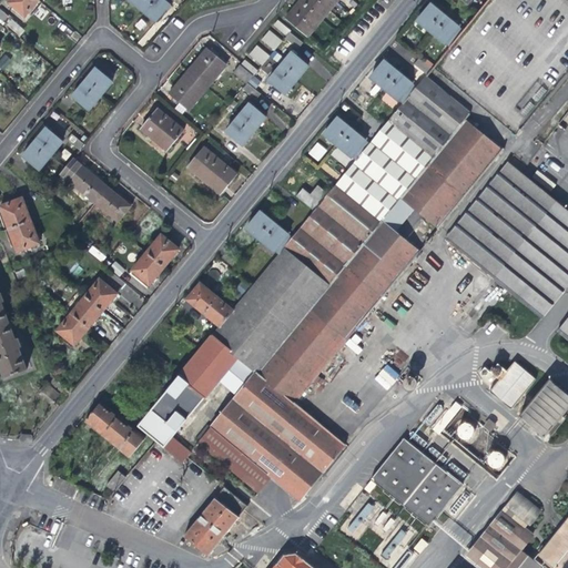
[(24,17),(38,1),(37,0),(10,0),(8,3),(24,17)]
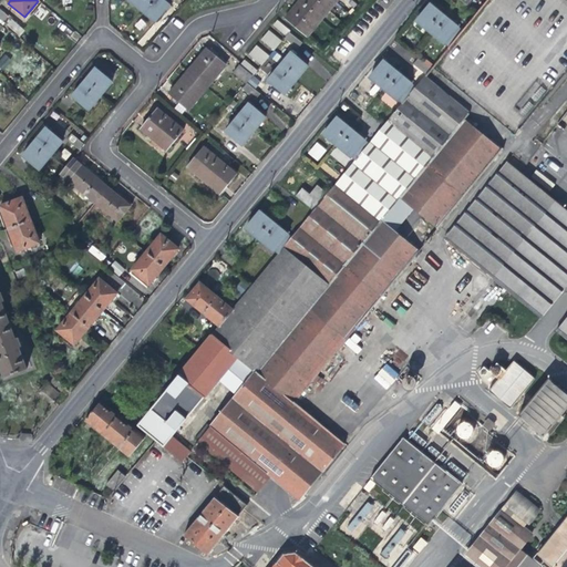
[(127,0),(132,3),(140,10),(147,0),(127,0)]
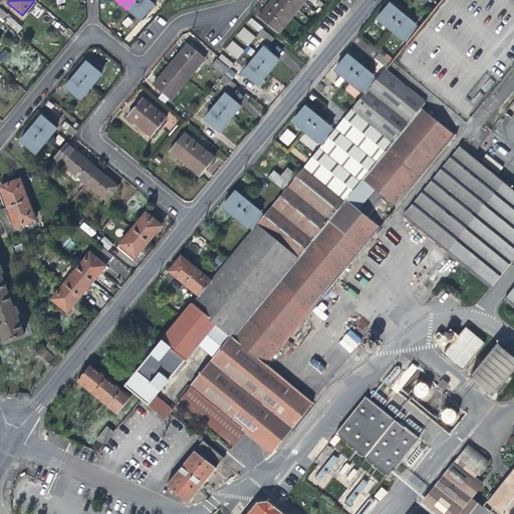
[(153,6),(146,0),(134,0),(126,9),(134,15),(141,20),(153,6)]
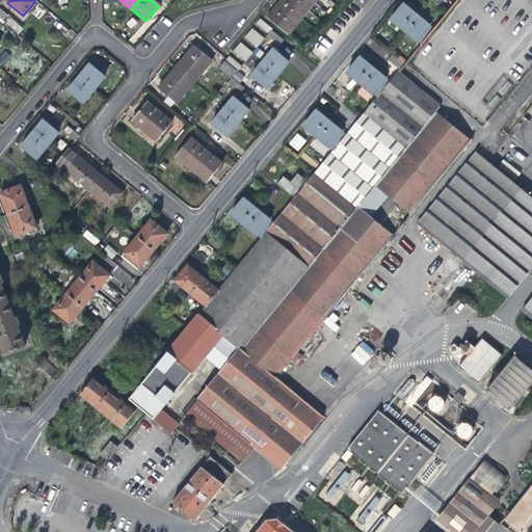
[(315,0),(281,0),(275,7),(269,15),(267,18),(287,35),(315,0)]
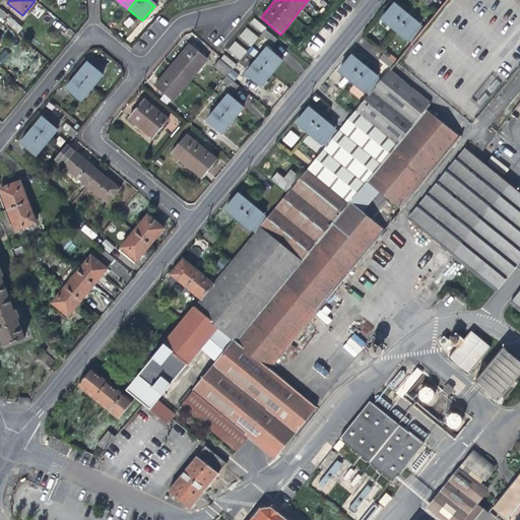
[(414,20),(405,13),(393,3),(385,12),(381,18),(410,44),(424,27),(414,20)]
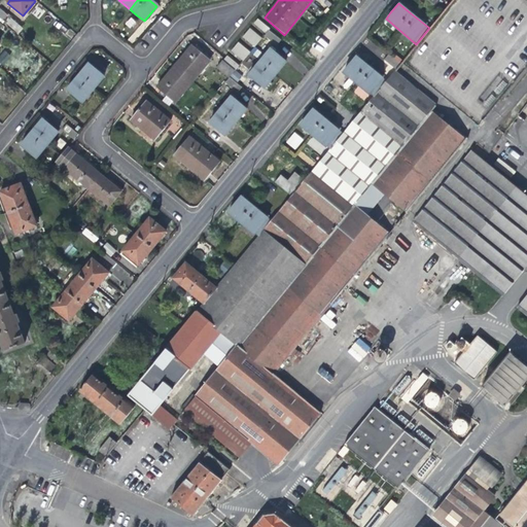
[(1,10),(0,11),(0,18),(16,32),(21,27),(1,10)]
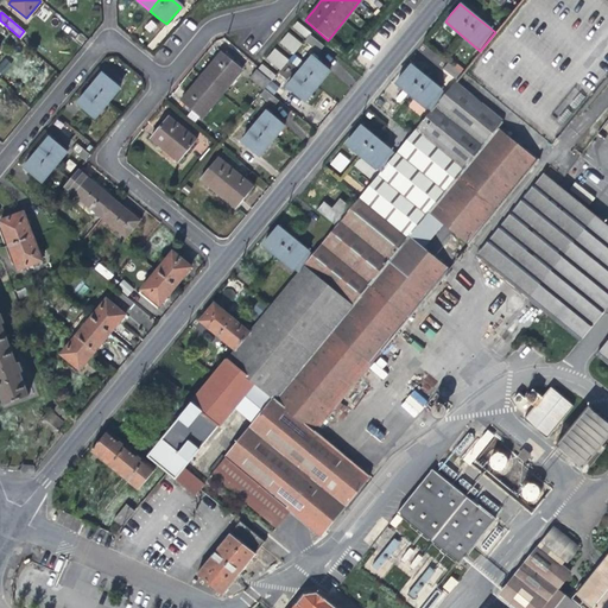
[(299,23),(297,24),(311,36),(312,33),(299,23)]
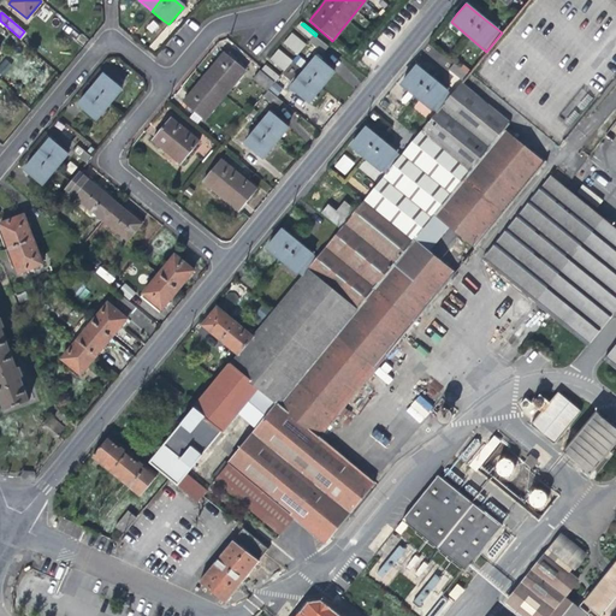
[(312,40),(315,36),(301,24),(298,28),(312,40)]
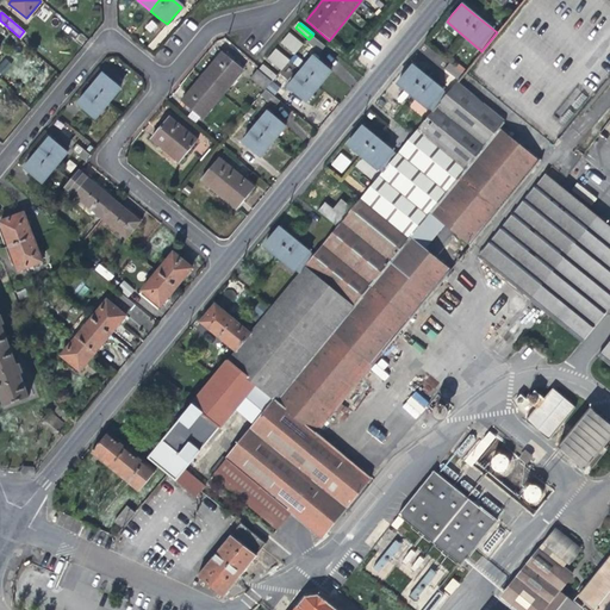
[(296,55),(300,49),(304,44),(290,33),(282,43),(296,55)]
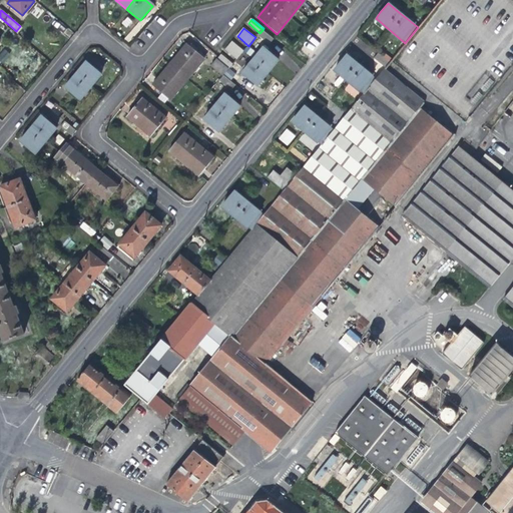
[(272,41),(262,33),(258,37),(268,46),(272,41)]
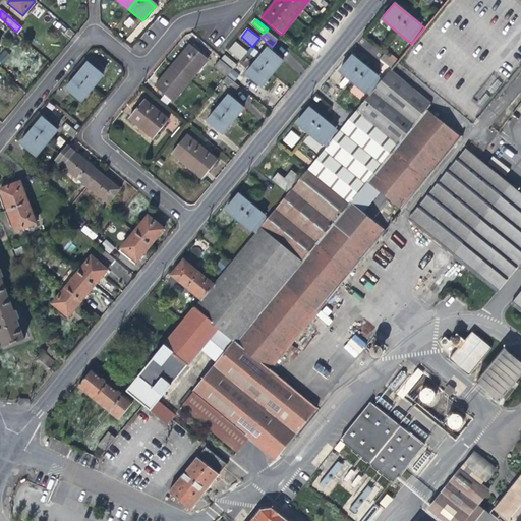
[(241,60),(246,54),(247,52),(236,43),(229,50),(241,60)]
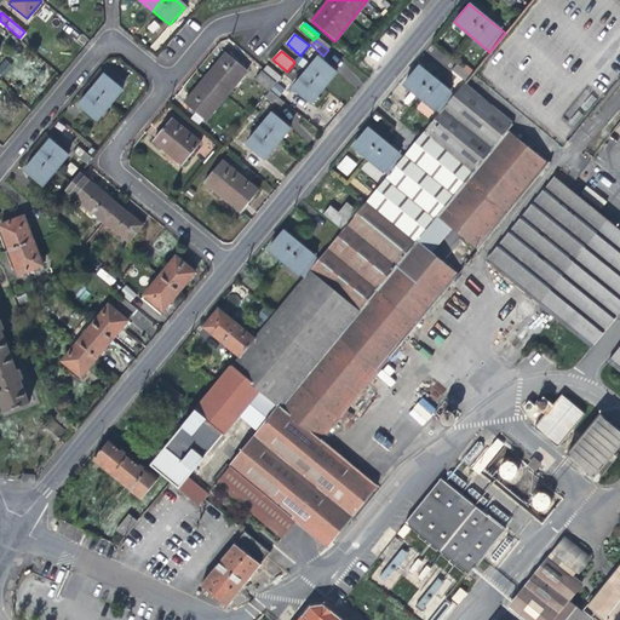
[(216,67),(205,80),(225,97),(246,73),(236,63),(239,61),(230,53),(227,56),(225,55),(216,67)]
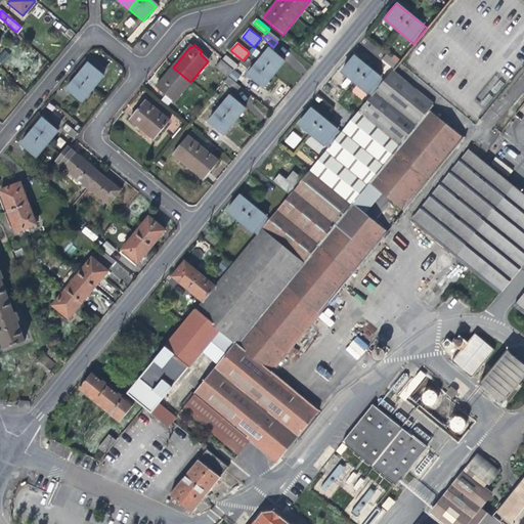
[(268,49),(257,61),(272,75),(279,67),(282,62),(268,49)]
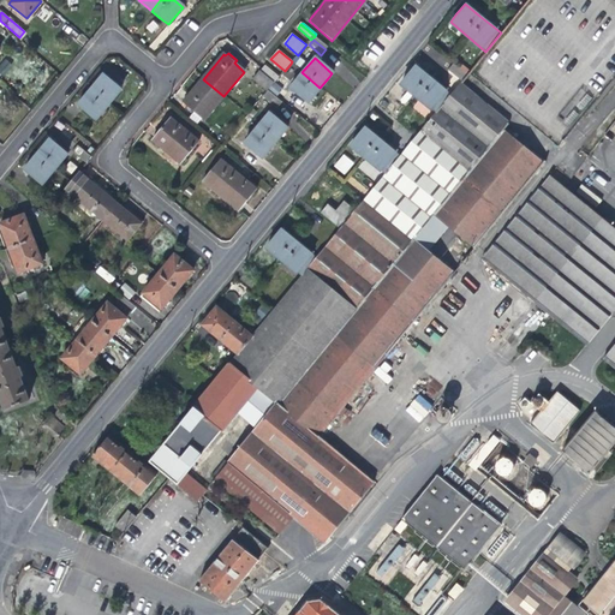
[(449,71),(461,79),(467,71),(455,63),(449,71)]
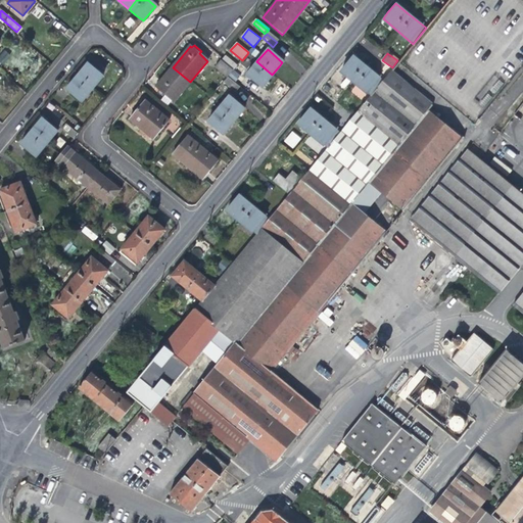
[(340,70),(370,96),(382,81),(375,74),(365,65),(352,55),(344,64),(340,70)]
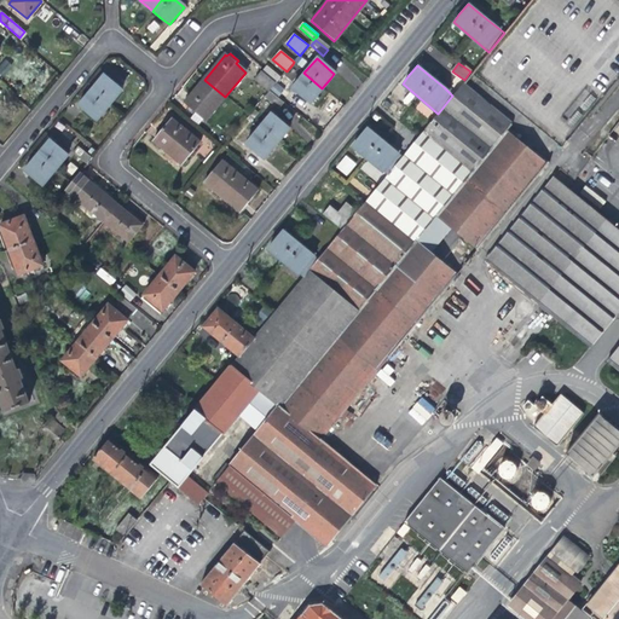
[(276,85),(281,79),(267,67),(261,73),(276,85)]
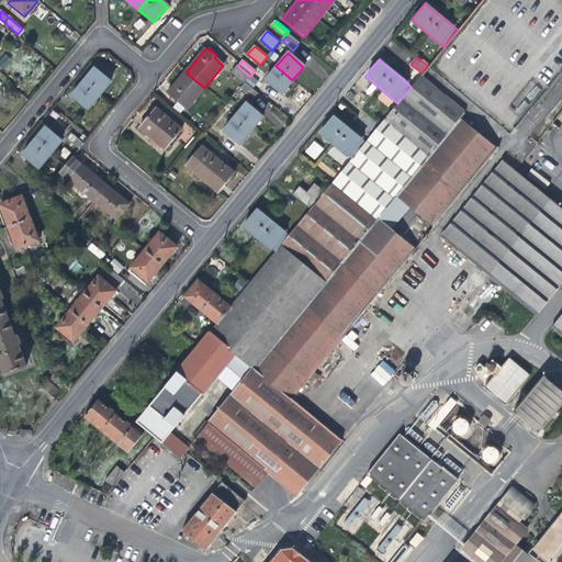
[(287,87),(292,80),(276,66),(265,80),(281,94),(287,87)]
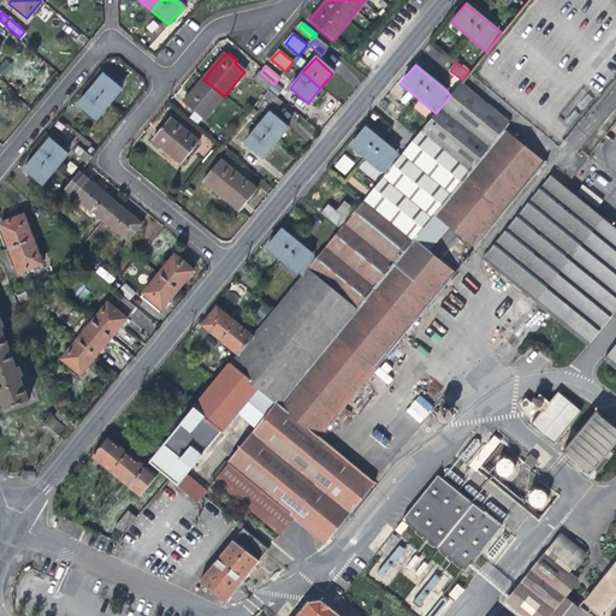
[(253,81),(266,92),(273,84),(260,73),(253,81)]
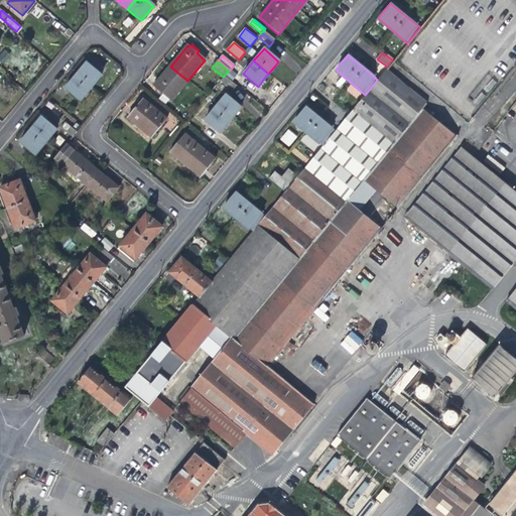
[(83,68),(76,76),(90,88),(100,75),(86,62),(83,68)]
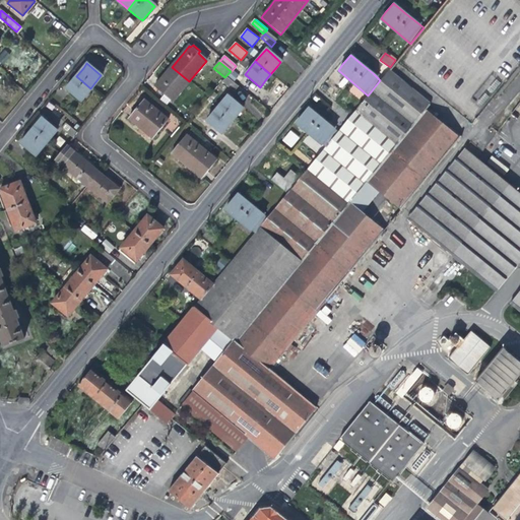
[(172,102),(189,81),(172,67),(163,78),(154,86),(172,102)]
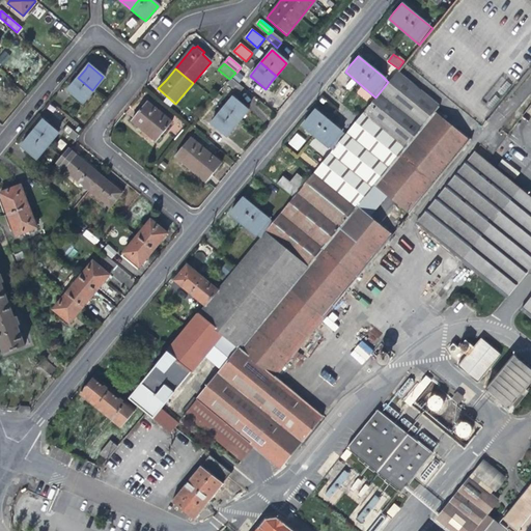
[(220,370),(196,399),(252,446),(279,468),(322,416),(275,376),(391,235),(368,217),(387,195),(410,214),(468,141),(434,113),(438,107),(396,72),(388,82),(375,98),(345,134),(332,149),(306,182),(292,198),(272,223),(259,239),(217,290),(204,305),(128,399),(145,414),(168,432),(175,424),(159,411),(203,357),(220,370)]
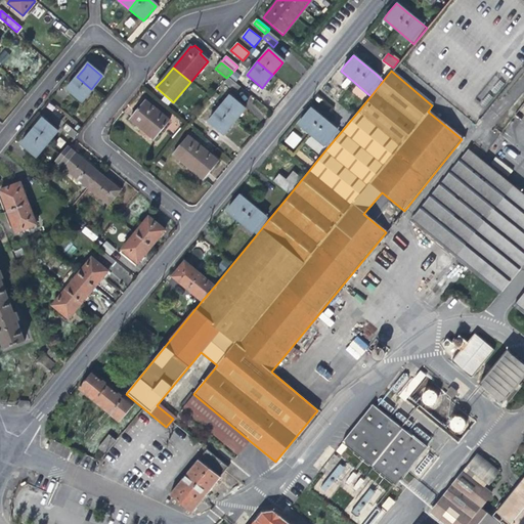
[(230,78),(241,86),(245,80),(235,72),(230,78)]
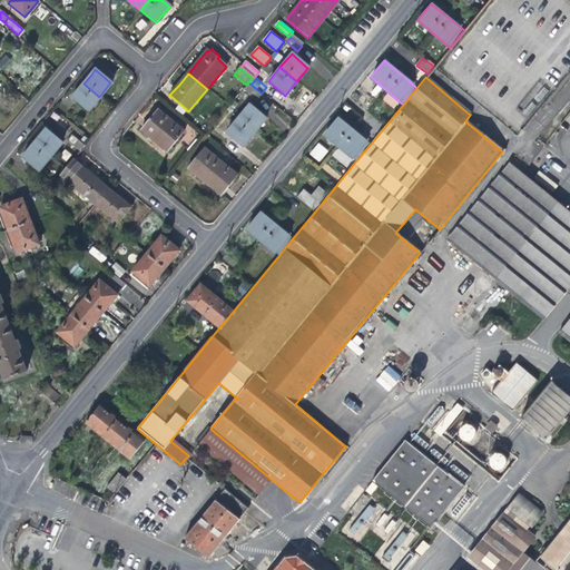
[(88,110),(99,97),(84,84),(77,91),(71,97),(88,110)]
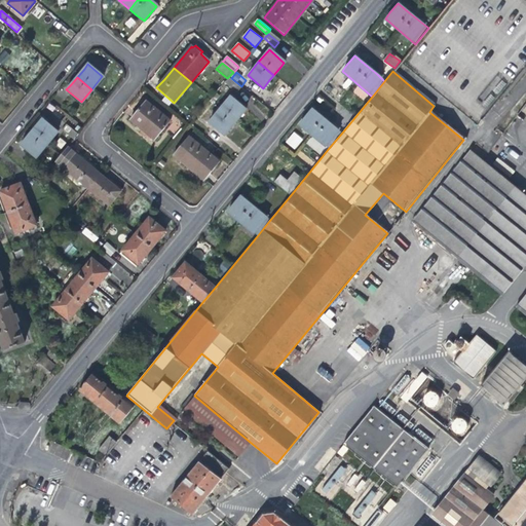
[(220,89),(229,97),(235,89),(226,81),(220,89)]
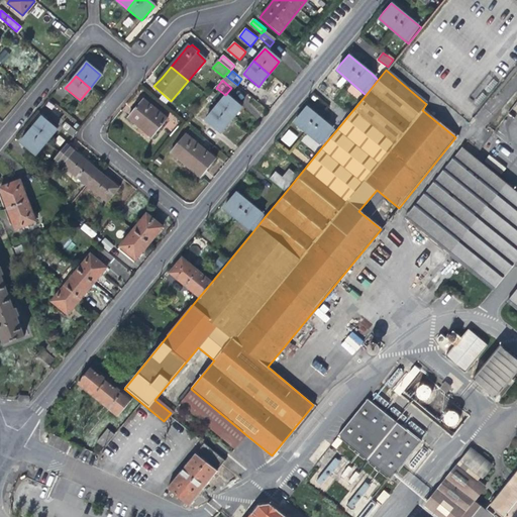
[(241,108),(225,95),(215,108),(230,120),(237,112),(241,108)]
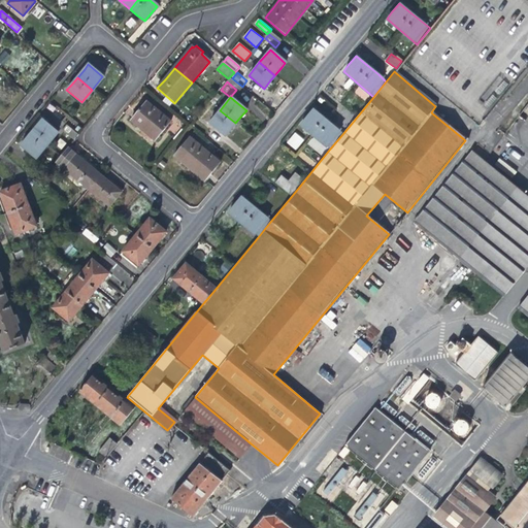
[(130,121),(155,140),(169,122),(145,102),(138,110),(130,121)]
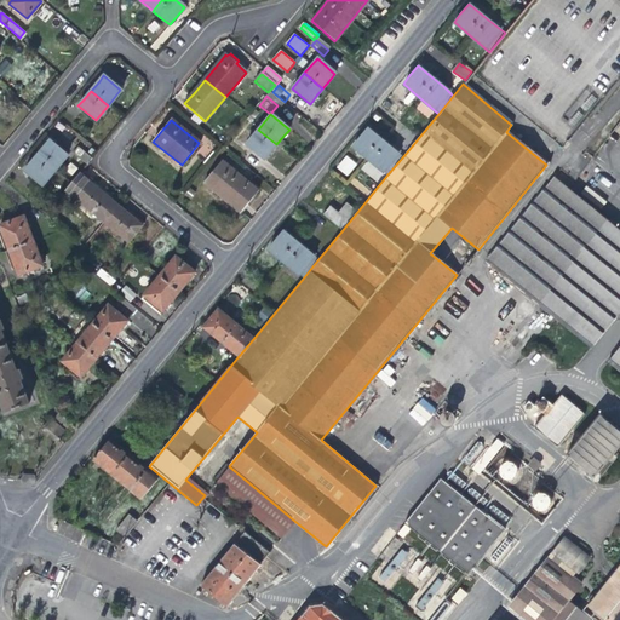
[(352,145),(388,174),(403,156),(395,150),(382,138),(367,126),(361,135),(352,145)]
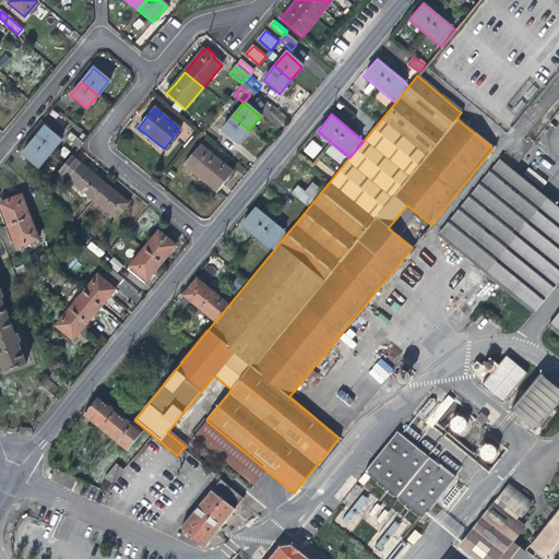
[(244,138),(249,130),(233,117),(222,131),(238,144),(244,138)]
